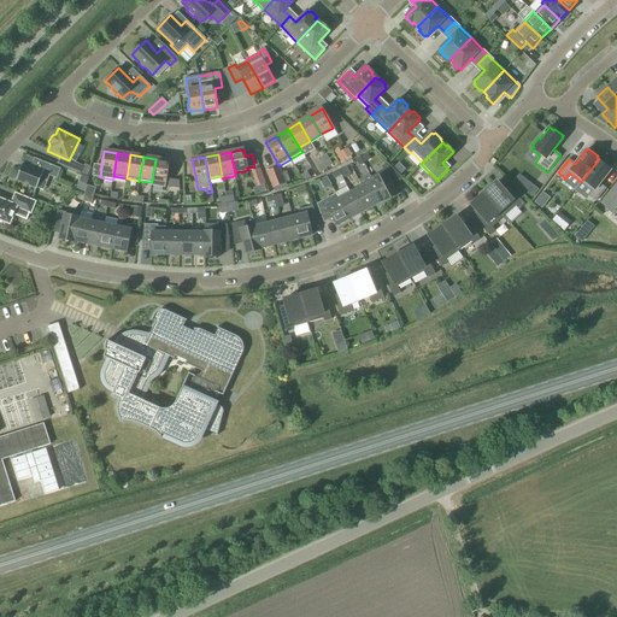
[(23,164),(16,181),(36,189),(43,174),(57,180),(60,169),(34,158),(30,168),(23,164)]
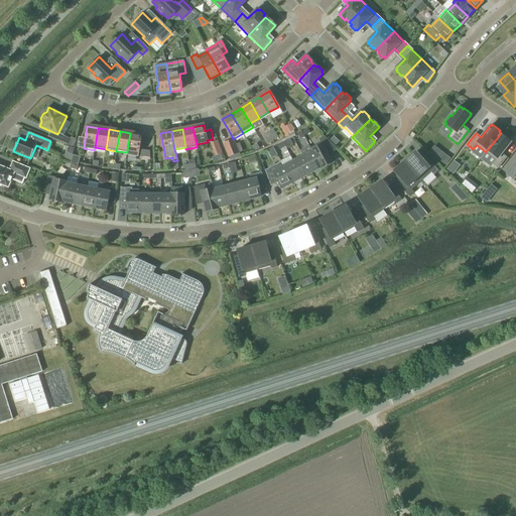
[(127,152),(126,155),(138,157),(138,152),(141,134),(130,133),(127,150),(127,152)]
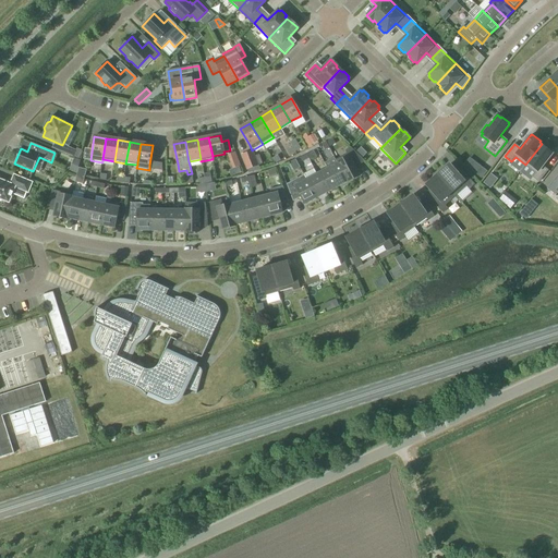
[(298,144),(292,147),(295,153),(301,149),(298,144)]
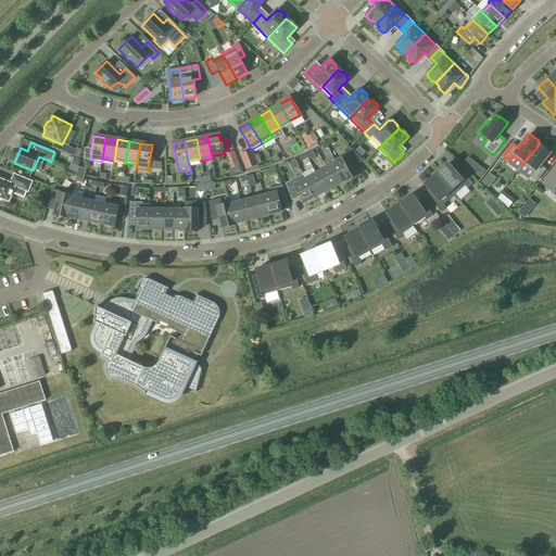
[(540,143),(523,164),(534,173),(530,177),(536,182),(546,169),(541,166),(552,152),(551,152),(552,151),(543,144),(542,144),(540,143)]
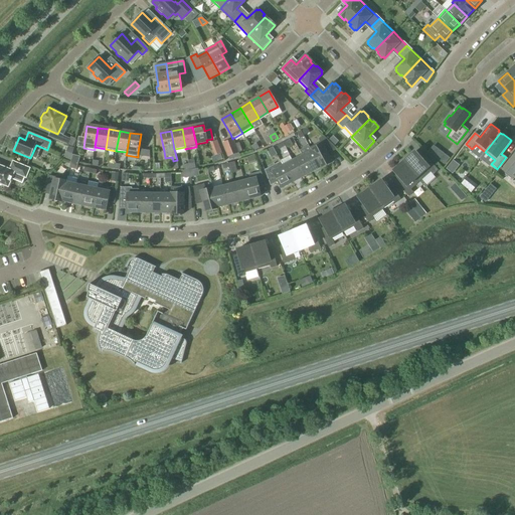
[(59,135),(56,141),(66,145),(69,140),(68,139),(59,135)]
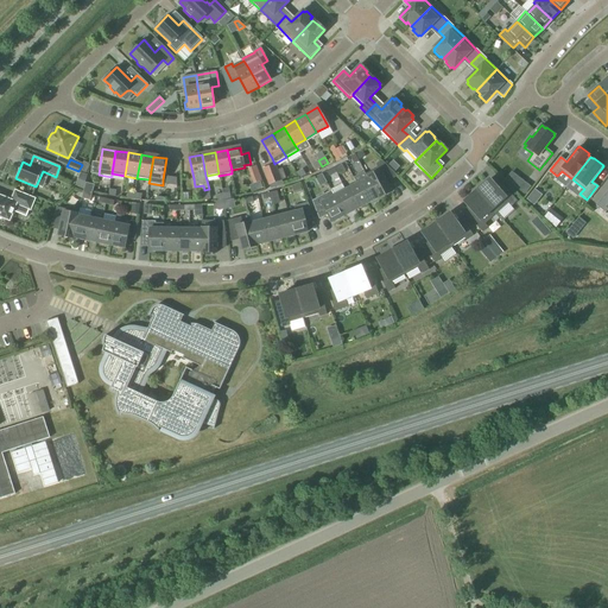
[(318,160),(312,165),(316,170),(322,166),(318,160)]
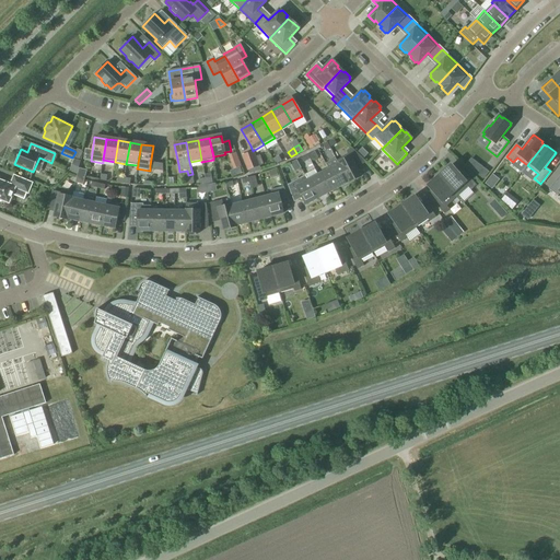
[(347,155),(337,161),(338,163),(339,166),(348,182),(348,183),(349,184),(361,177),(354,165),(361,162),(356,151),(354,151),(352,148),(346,152),(348,154),(347,155)]
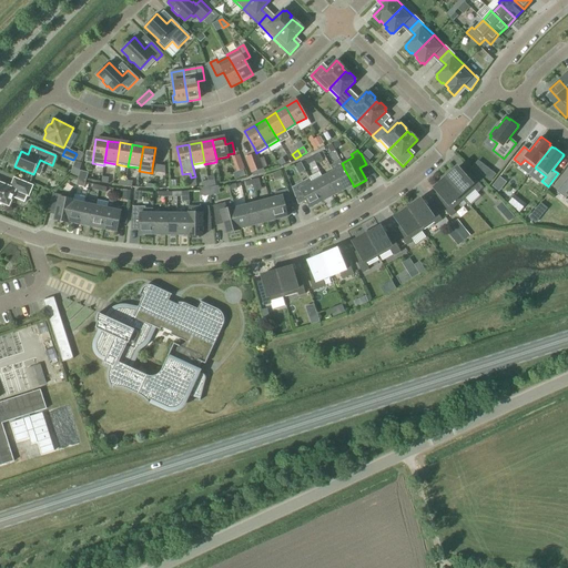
[(263,169),(257,153),(245,158),(251,174),(252,173),(253,176),(264,172),(263,169)]
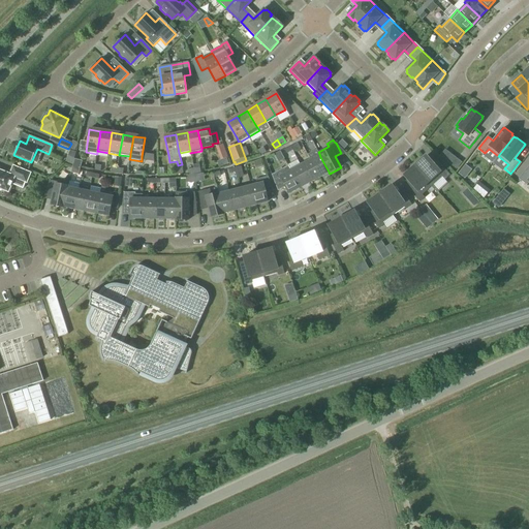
[(293,153),(301,149),(298,143),(290,147),(293,153)]
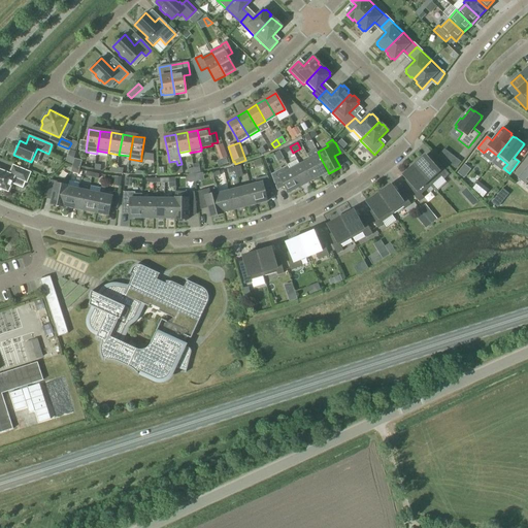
[(319,154),(307,160),(317,177),(328,172),(328,171),(320,157),(319,154)]
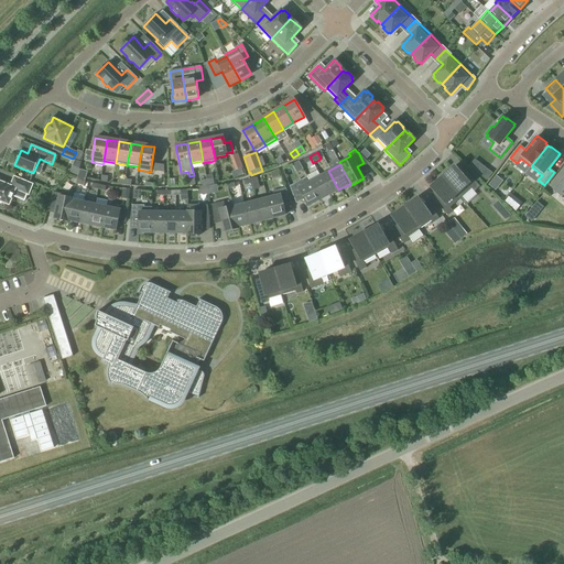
[(462,176),(453,167),(442,177),(461,198),(472,188),(474,192),(479,186),(467,172),(462,176)]
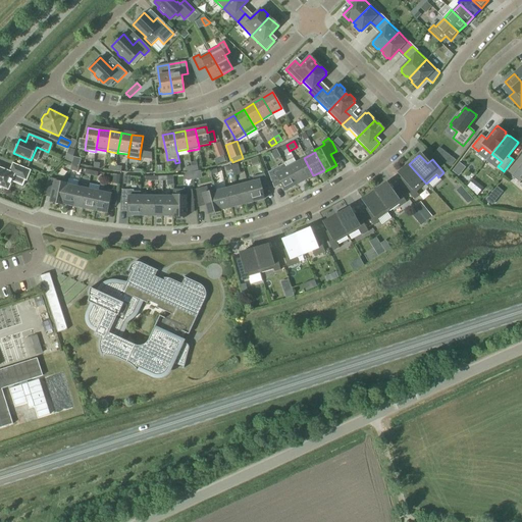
[(73,157),(71,165),(79,166),(81,159),(73,157)]
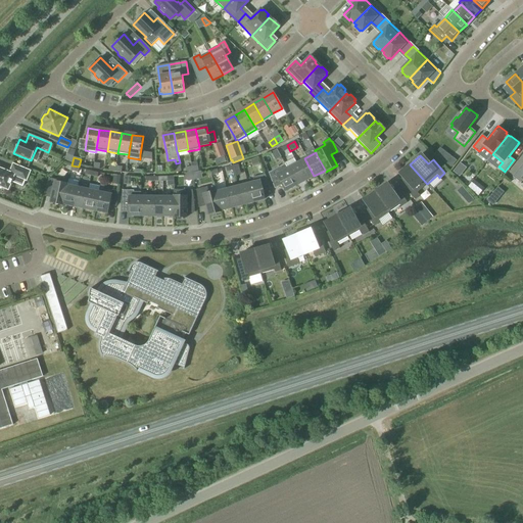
[(304,158),(294,163),(304,181),(314,176),(304,158)]
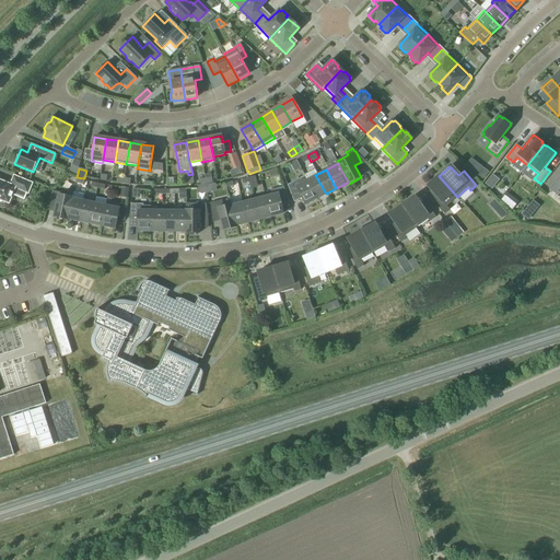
[(315,175),(305,181),(315,199),(326,194),(315,175)]
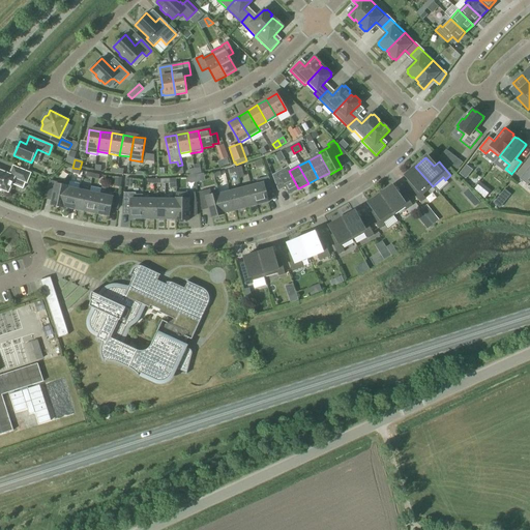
[(415,167),(405,176),(413,185),(409,189),(420,203),(425,198),(423,195),(433,186),(415,167)]
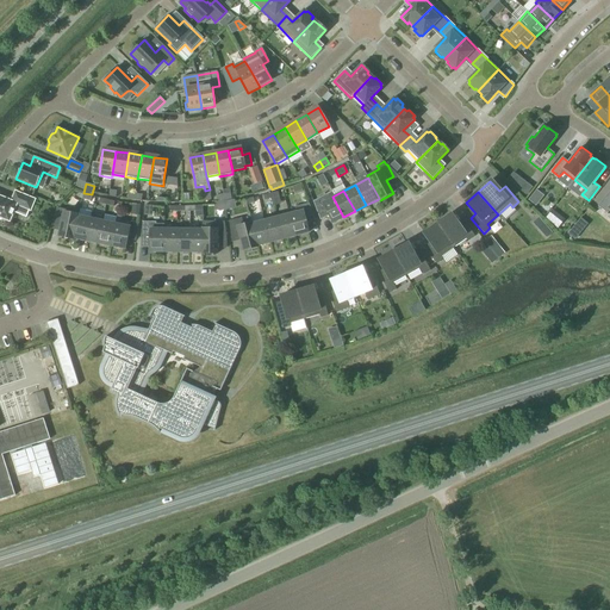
[(0,219),(1,221),(2,219),(10,222),(14,210),(17,211),(20,210),(22,206),(29,210),(30,211),(35,200),(16,193),(12,203),(0,197),(0,219)]
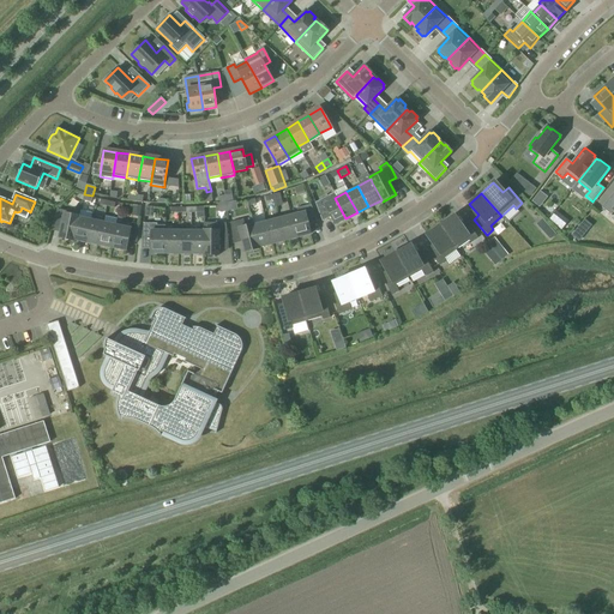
[(613,216),(613,197),(612,196),(600,210),(608,217),(611,214),(613,216)]
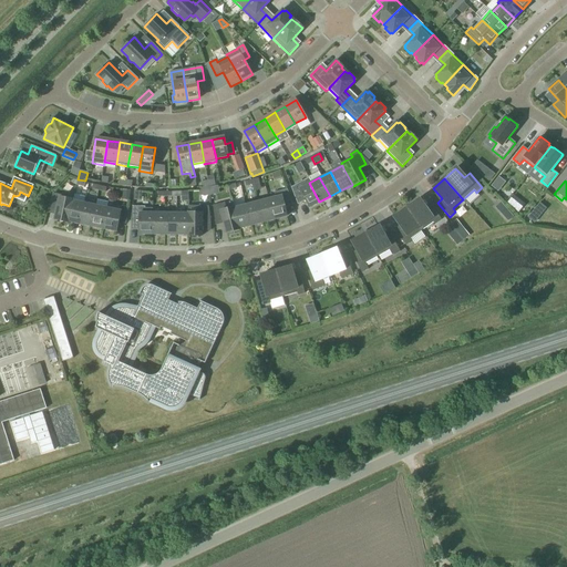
[(301,182),(291,187),(291,189),(297,200),(303,197),(309,207),(319,202),(309,183),(303,186),(301,182)]
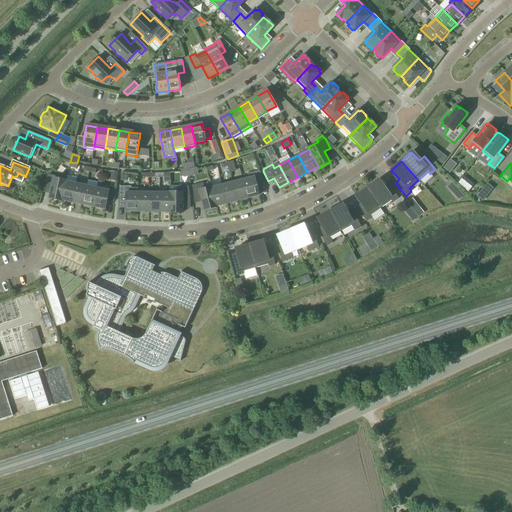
[(248,178),(242,179),(247,198),(259,195),(256,184),(264,182),(259,171),(247,174),(248,178)]
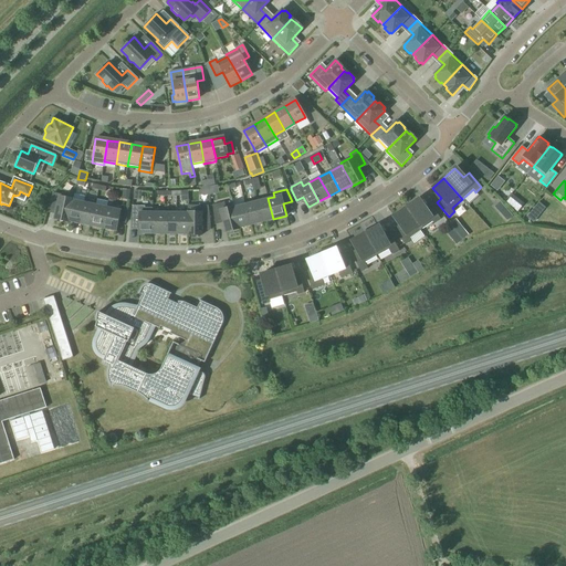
[(67,222),(67,221),(72,202),(72,200),(54,196),(51,205),(56,206),(54,219),(67,222)]
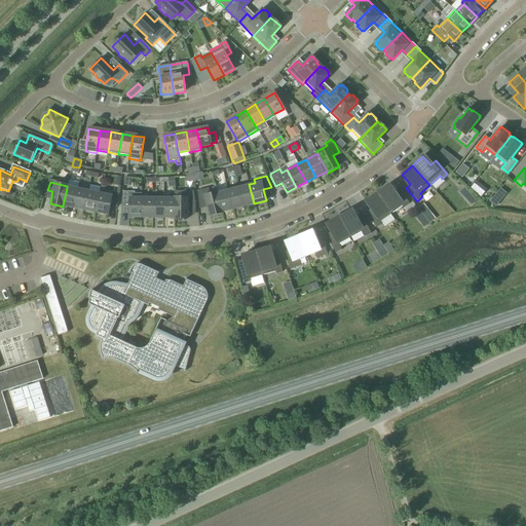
[(249,184),(238,187),(239,191),(243,207),(254,203),(249,184)]
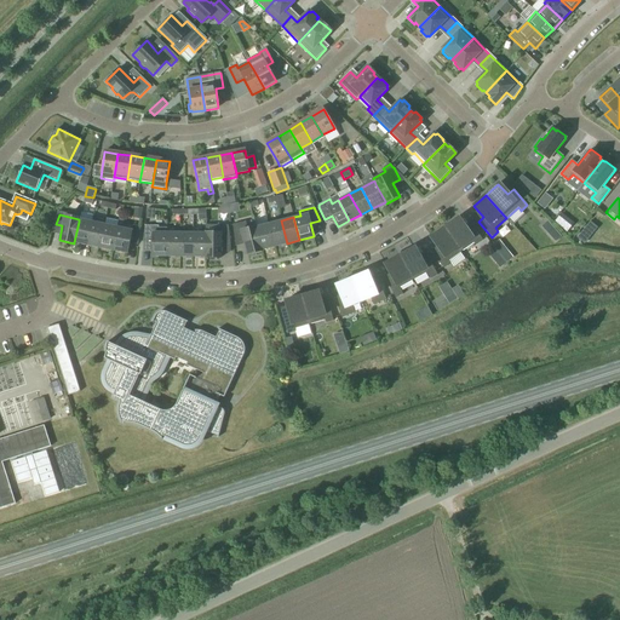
[(445,228),(463,253),(475,244),(476,246),(482,240),(472,225),(466,230),(458,218),(445,228)]
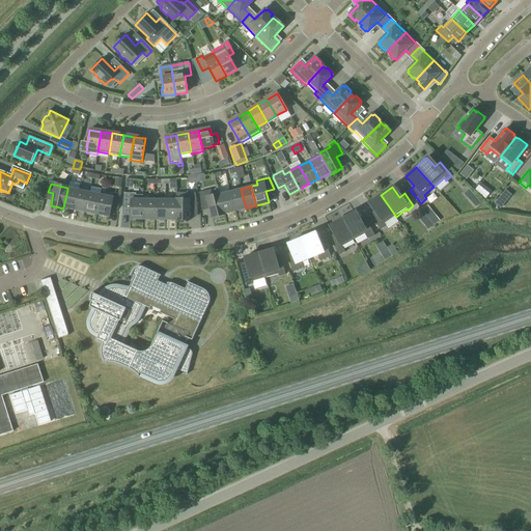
[(63,207),(75,210),(78,190),(67,188),(67,190),(63,207)]
